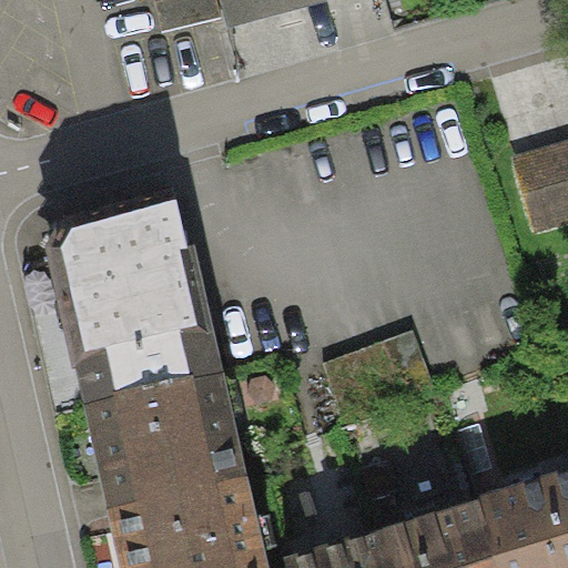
[(216,0),(155,0),(163,30),(221,16),(216,0)]
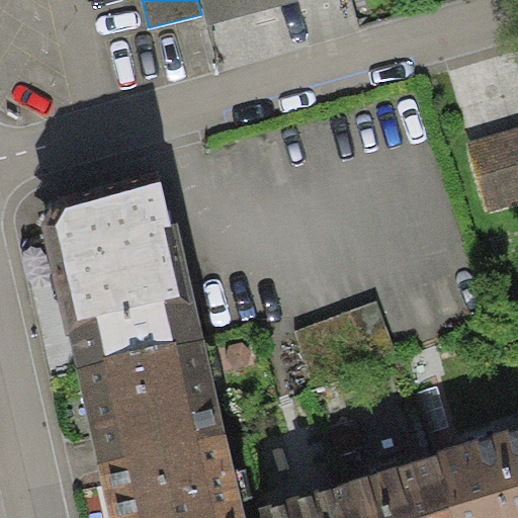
[(202,0),(209,24),(298,1),(297,0),(202,0)]
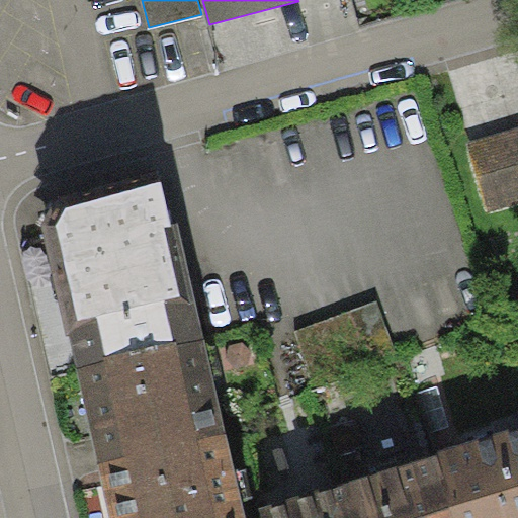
[(517,199),(517,125),(471,140),(491,207),(517,199)]
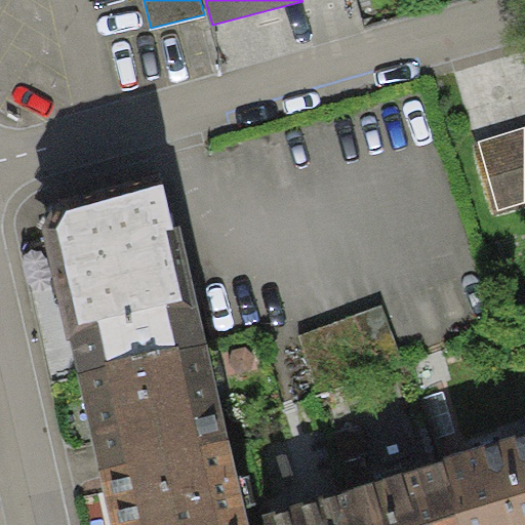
[(164,184),(66,209),(56,227),(43,232),(78,374),(207,345),(182,227),(175,228),(164,184)]
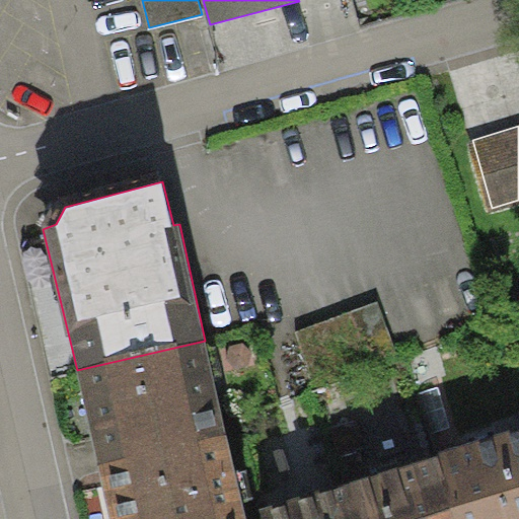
[(77,370),(98,467),(227,436),(205,341),(77,370)]
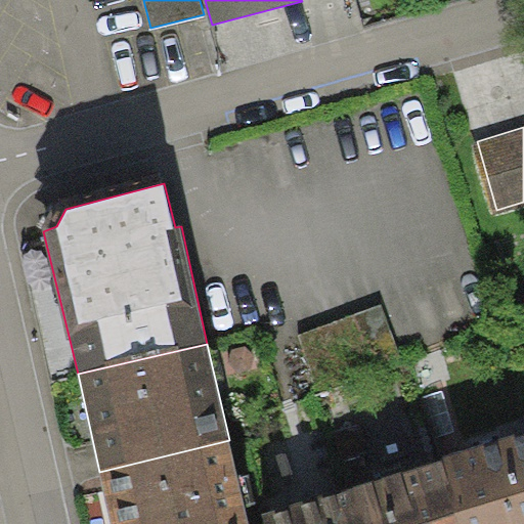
[(523,523),(523,435),(440,462),(460,523),(523,523)]
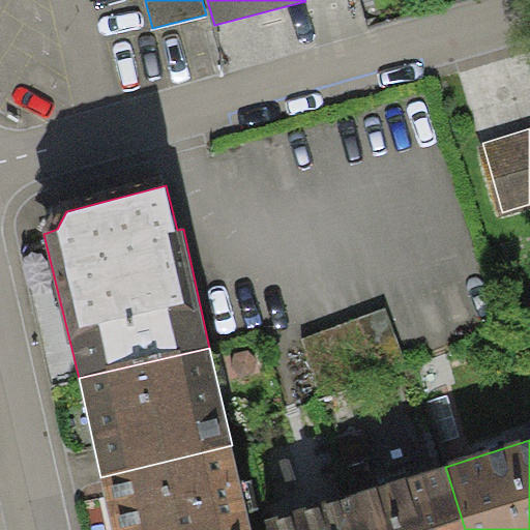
[(251,529),(232,445),(100,477),(111,529),(251,529)]
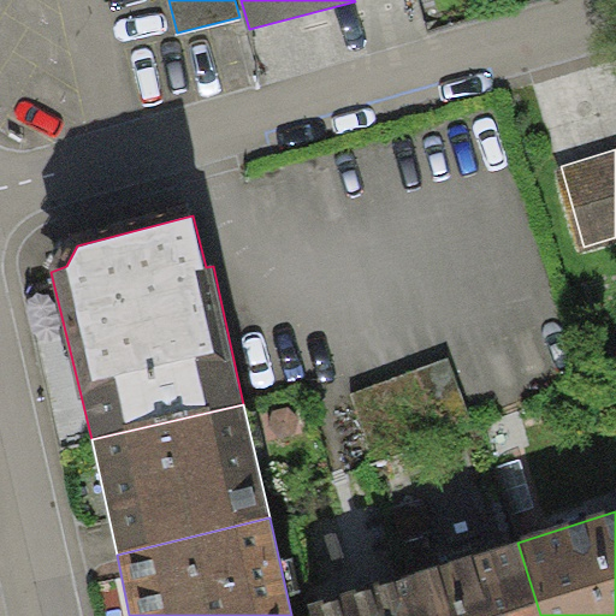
[(540,615),(517,543),(404,575),(416,615),(540,615)]
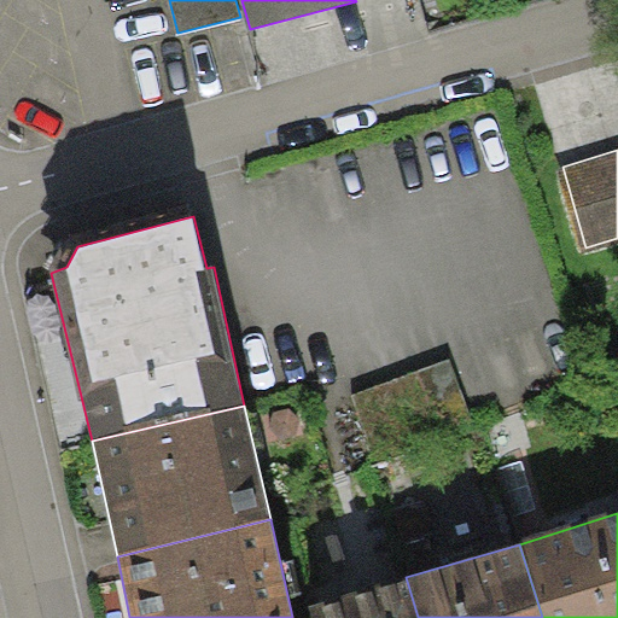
[(309,607),(312,617),(418,617),(406,577),(309,607)]
